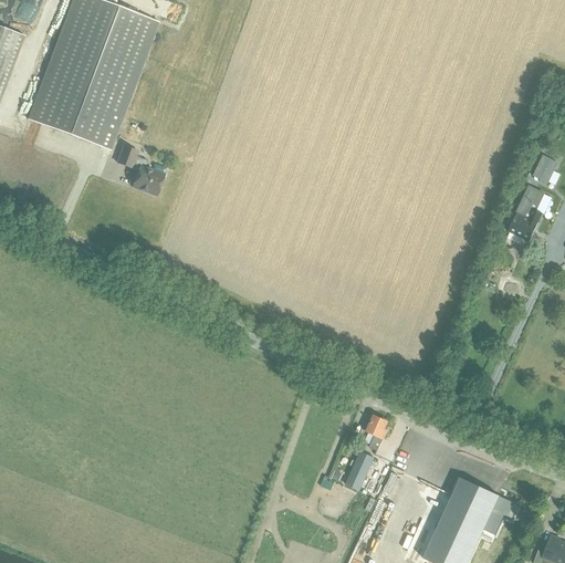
[(71,0),(28,117),(110,148),(157,19),(105,0),(71,0)]
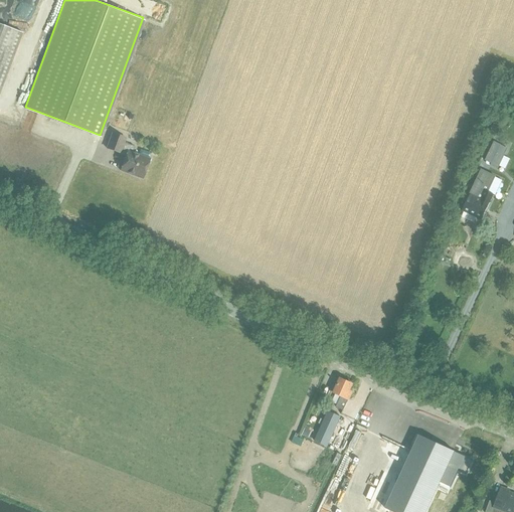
[(0,87),(21,30),(0,21),(0,87)]
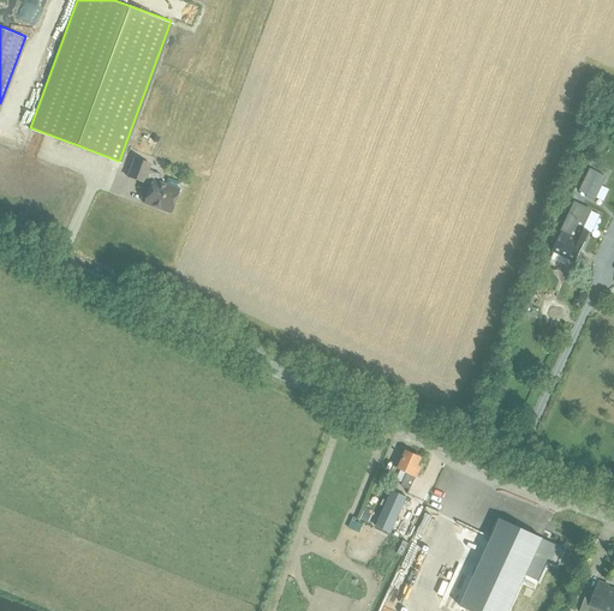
[(45,83),(47,75),(37,72),(36,81),(45,83)]
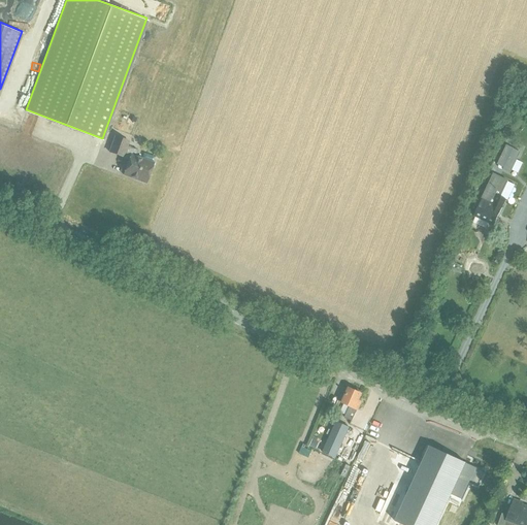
[(25,79),(18,105),(26,107),(33,81),(25,79)]
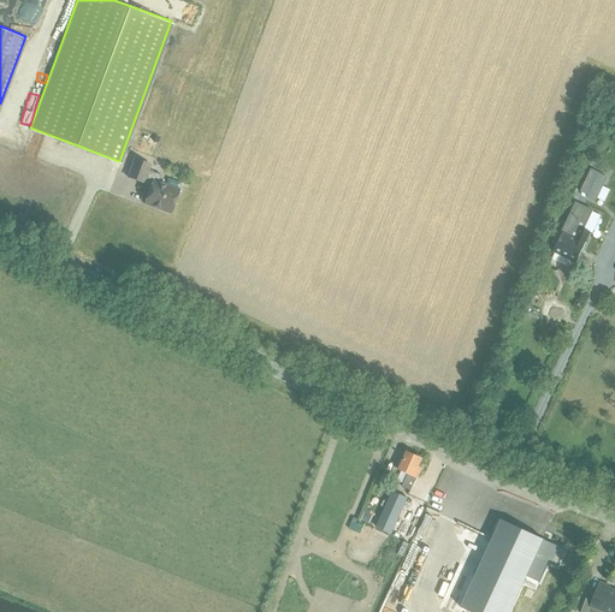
[(597,150),(589,146),(585,153),(593,156),(597,150)]
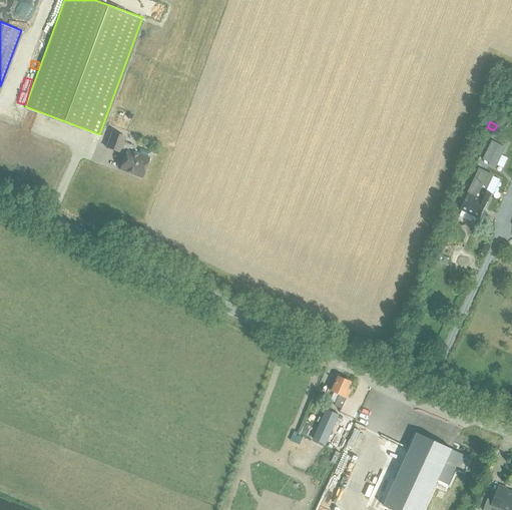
[(110,130),(105,145),(118,150),(119,149),(124,151),(119,167),(141,175),(148,156),(130,149),(132,143),(122,139),(124,135),(110,130)]
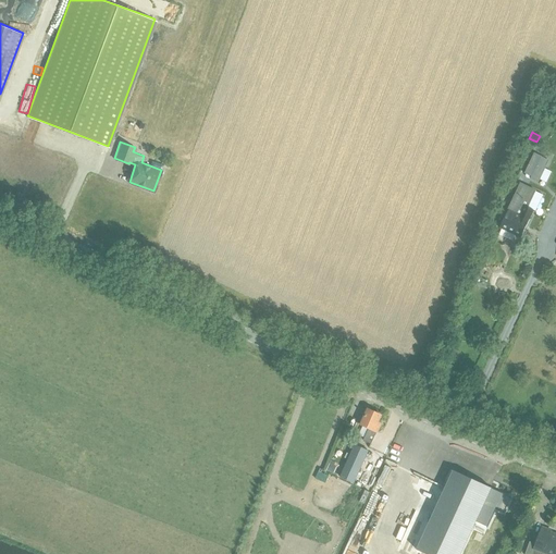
[(538,180),(547,158),(541,155),(541,154),(533,150),(523,171),(531,174),(530,176),(538,180)]
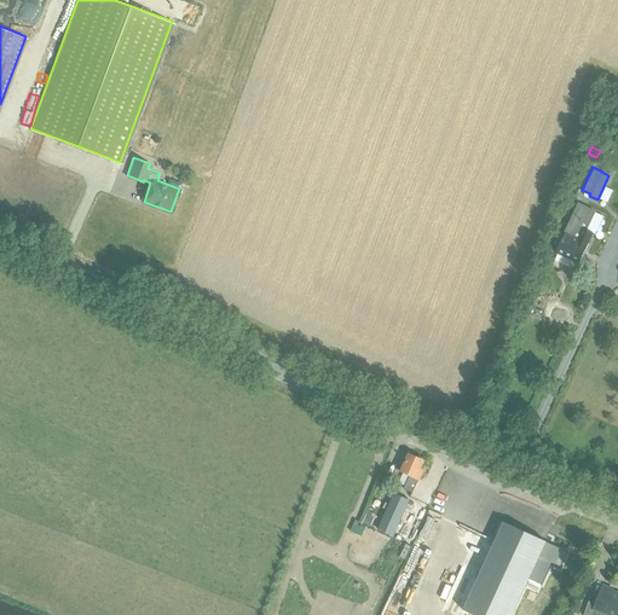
[(577,202),(554,250),(578,261),(593,231),(585,227),(594,210),(577,202)]
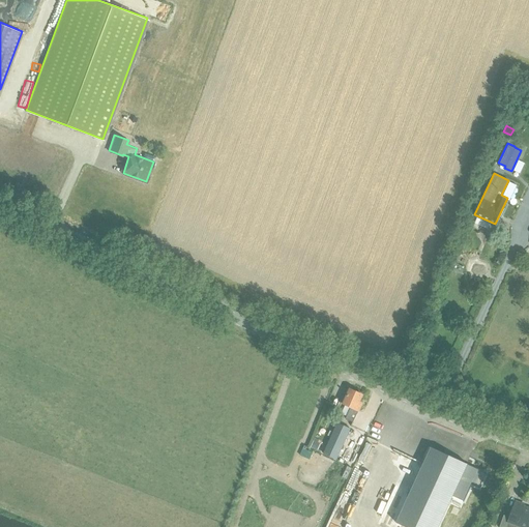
[(347,392),(343,402),(351,405),(345,417),(352,420),(357,408),(361,401),(358,400),(358,399),(361,392),(349,387),(347,392)]
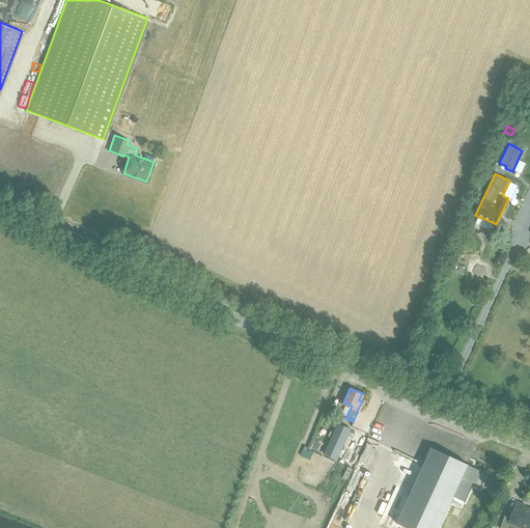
[(331,437),(344,443),(352,425),(338,420),(331,437)]
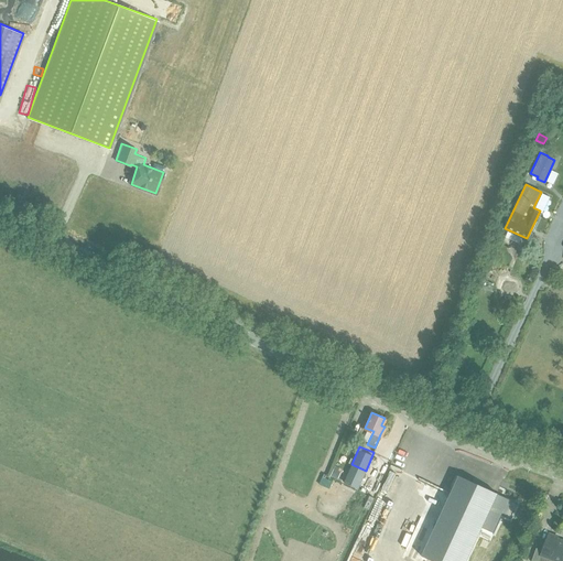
[(320,479),(331,484),(334,477),(323,472),(320,479)]
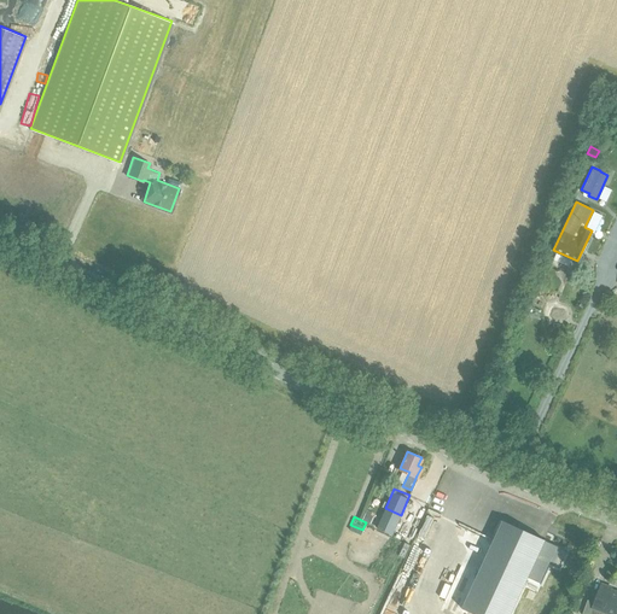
[(502,519),(463,607),(478,613),(508,613),(545,538),(502,519)]
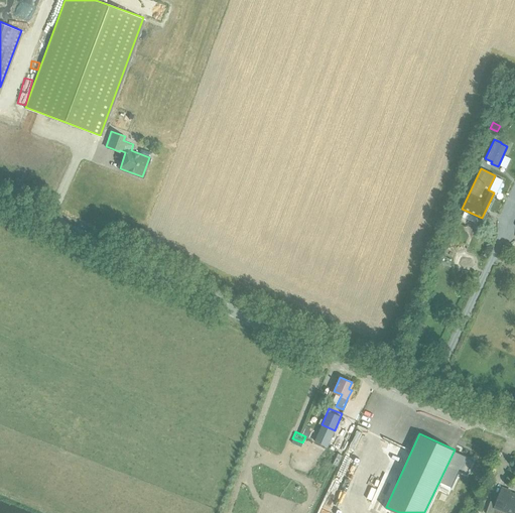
[(490,499),(485,511),(490,512),(492,512),(495,507),(506,511),(505,512),(514,512),(514,492),(509,490),(510,489),(501,486),(496,501),(490,499)]
